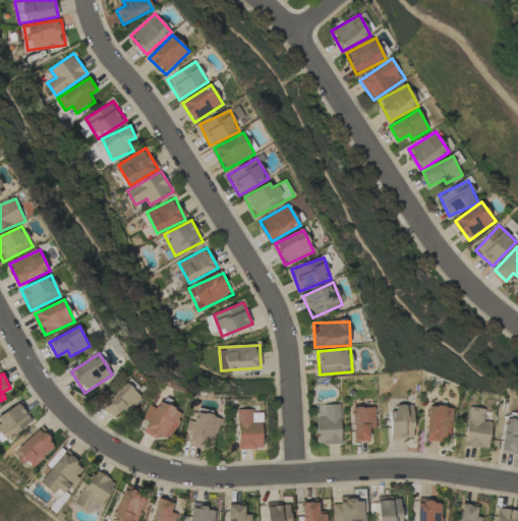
[(103,406),(115,418),(123,409),(128,413),(142,398),(126,382),(103,406)]
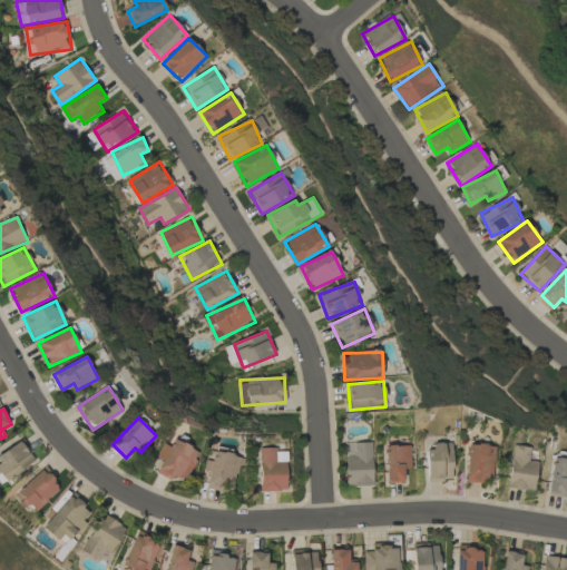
[(172,446),(165,444),(158,459),(164,461),(158,473),(173,480),(175,475),(187,481),(201,451),(175,440),(172,446)]
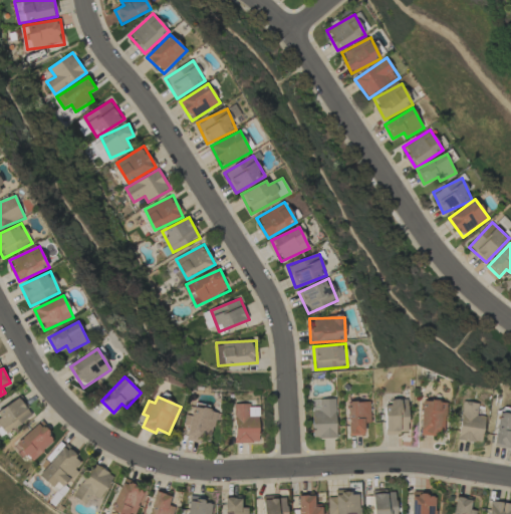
[(0,416),(1,419),(0,419),(0,433),(1,436),(34,419),(23,398),(0,409),(0,416)]
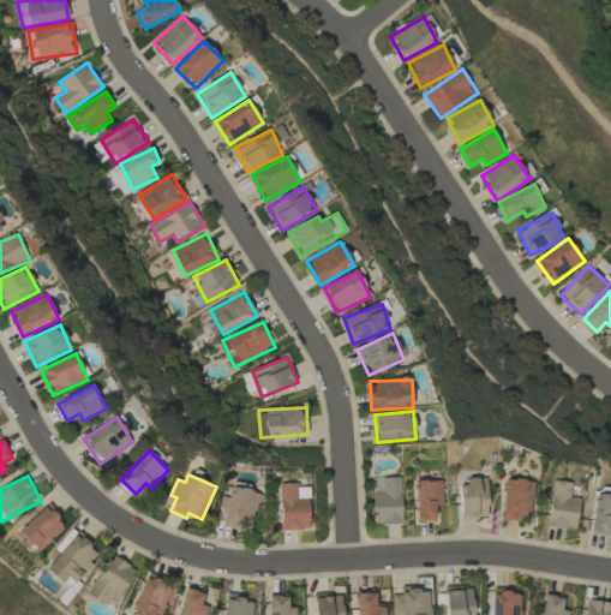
[(376,525),(403,524),(402,477),(373,478),(376,525)]
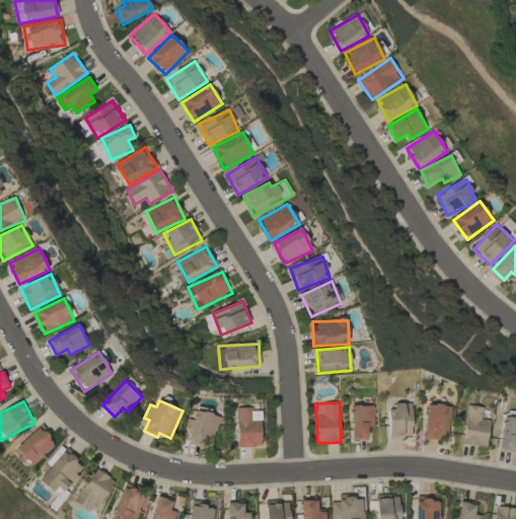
[(389,405),(391,438),(415,437),(413,404),(389,405)]
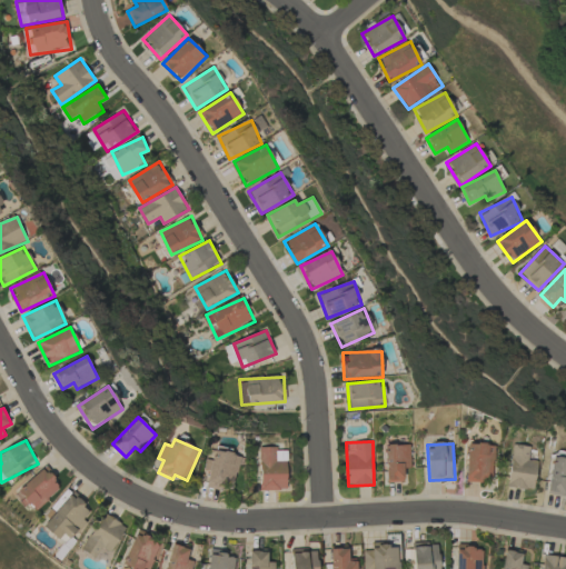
[(495,445),(468,443),(467,480),(494,481),(495,445)]
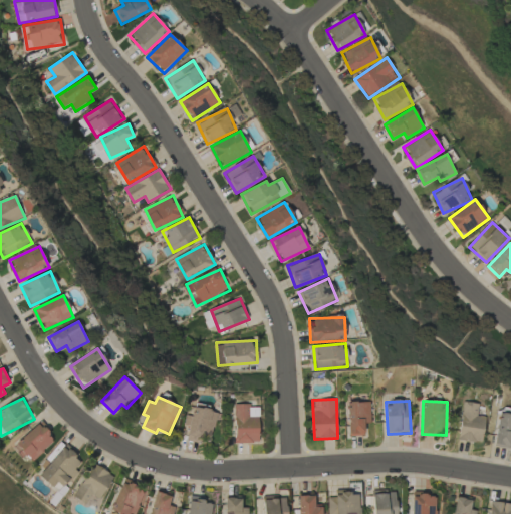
[(372,423),(371,402),(349,402),(350,436),(365,436),(365,423),(372,423)]
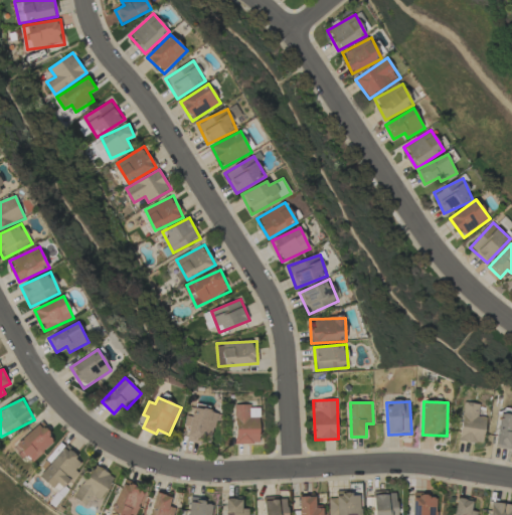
[(487,417),(479,415),(480,406),(466,403),(459,440),(483,445),(487,417)]
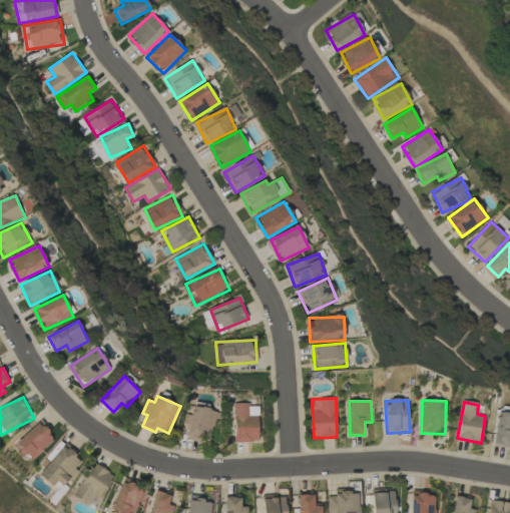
[(250,403),(234,403),(236,442),(260,441),(259,414),(250,415),(250,403)]
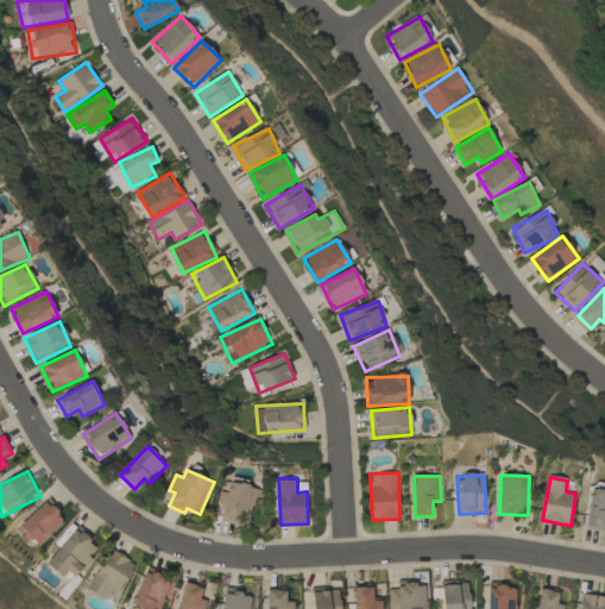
[(256,485),(222,483),(220,503),(224,503),(222,519),(252,522),(256,485)]
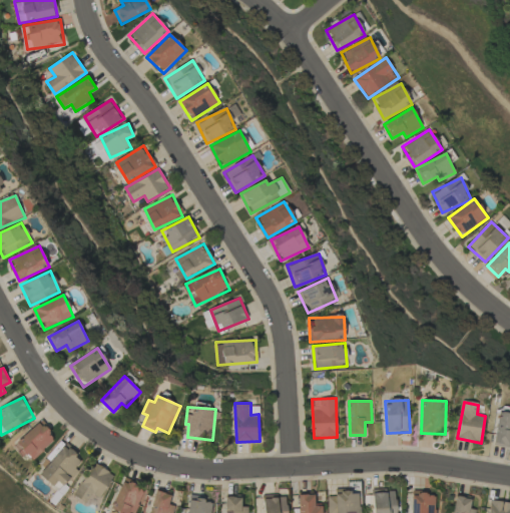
[(509,447),(509,414),(499,413),(494,445),(509,447)]
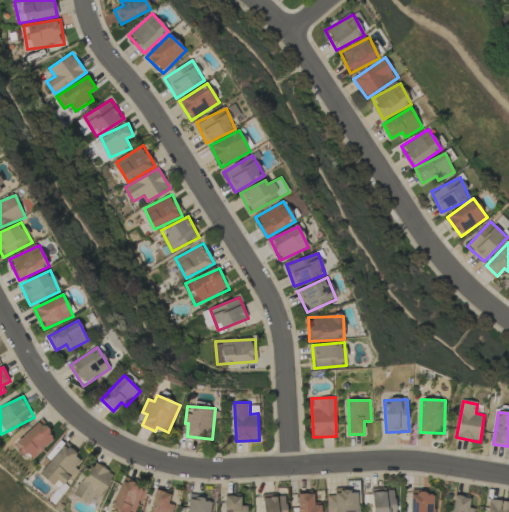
[(57,439),(42,421),(15,442),(30,461),(57,439)]
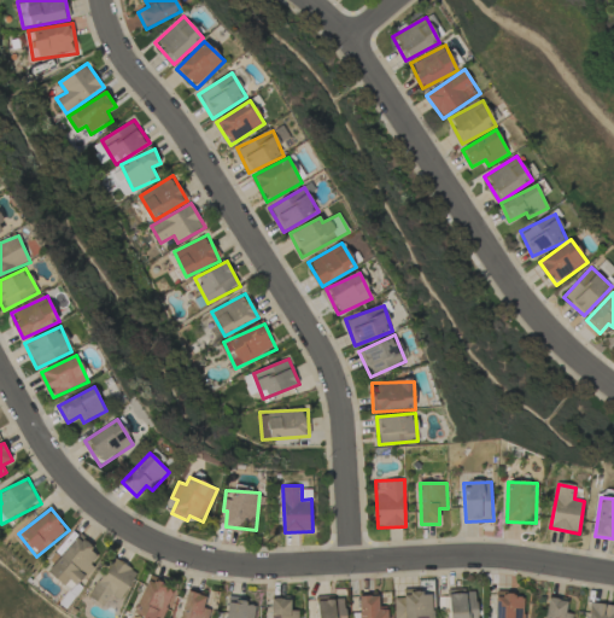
[(101,557),(80,536),(48,571),(70,592),(101,557)]
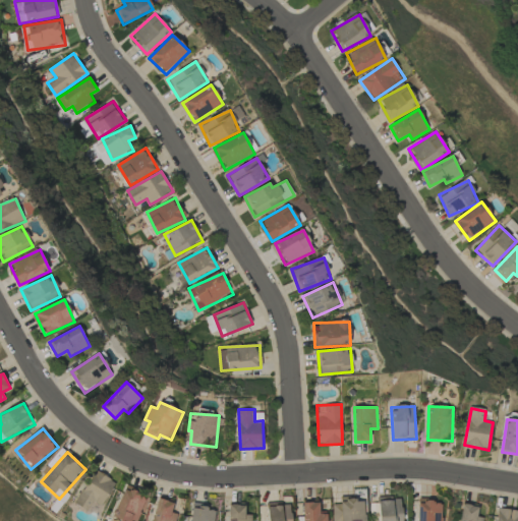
[(103,506),(116,481),(96,469),(76,504),(89,511),(94,502),(103,506)]
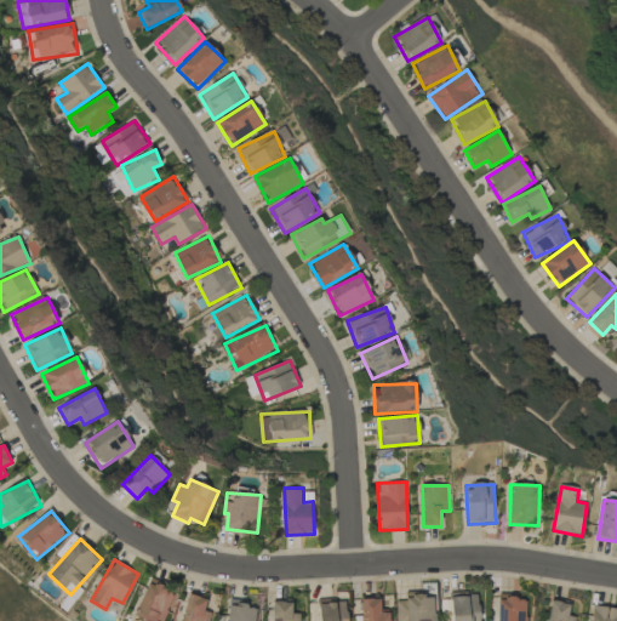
[(166,620),(175,588),(147,581),(138,619),(144,620),(166,620)]
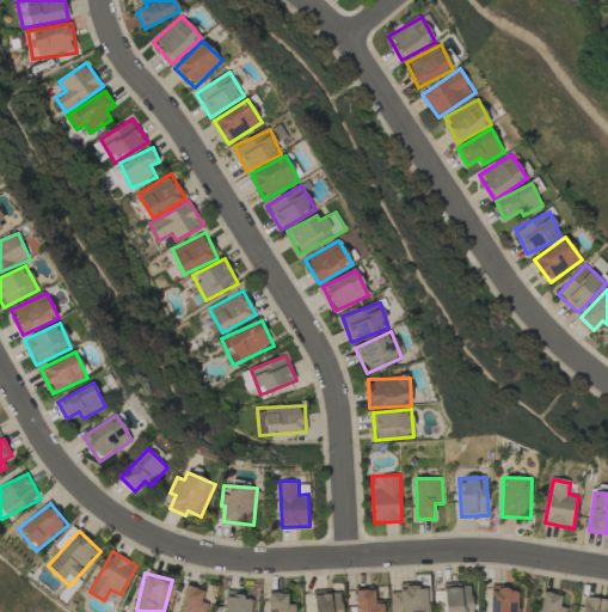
[(179,611),(207,611),(210,604),(202,601),(204,591),(188,586),(179,611)]
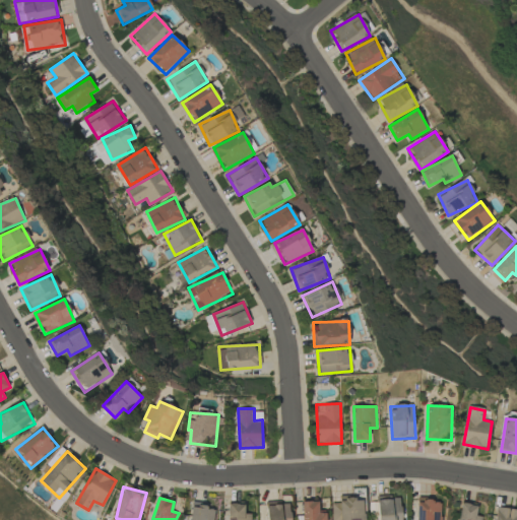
[(365,519),(365,498),(340,499),(341,503),(333,503),(333,519),(365,519)]
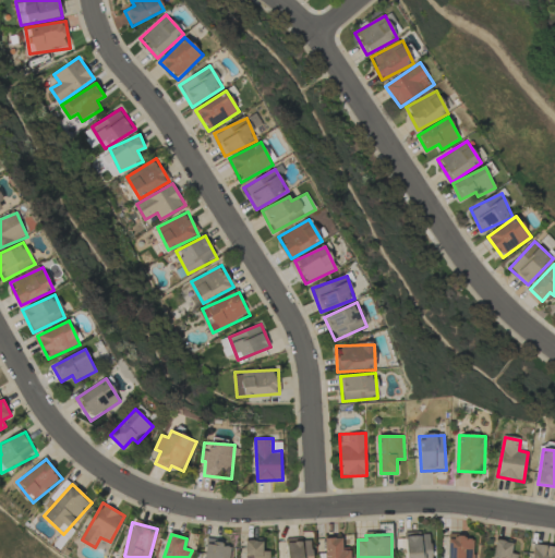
[(406,535),(406,557),(431,557),(431,535),(406,535)]
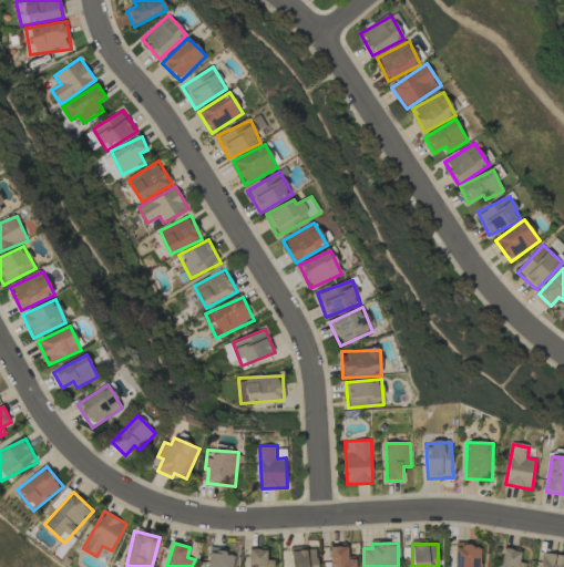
[(482,566),(483,545),(457,545),(455,566),(482,566)]
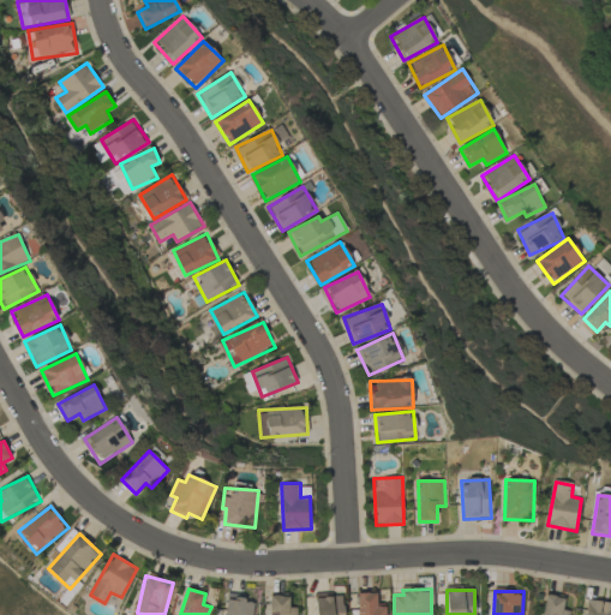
[(377,592),(359,592),(359,614),(387,614),(387,605),(377,607),(377,592)]
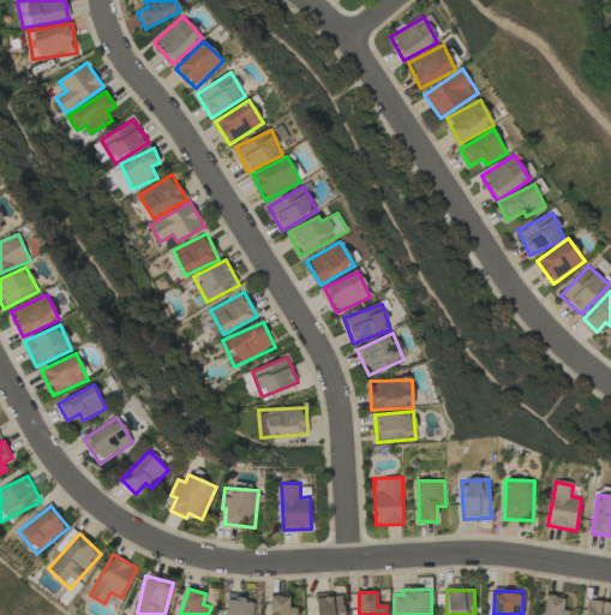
[(297,614),(298,607),(291,608),(289,596),(270,596),(270,614),(297,614)]
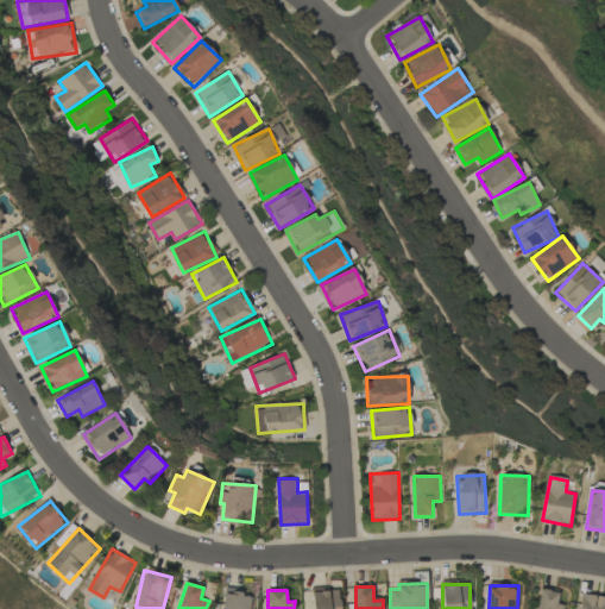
[(560,591),(540,590),(537,608),(565,608),(566,604),(559,604),(560,591)]
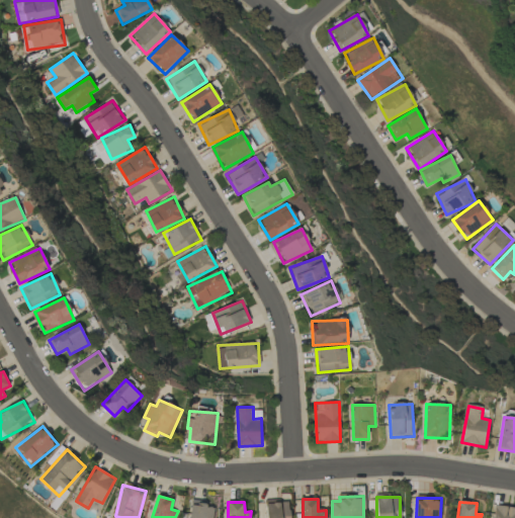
[(213,517),(216,505),(192,503),(190,517),(213,517)]
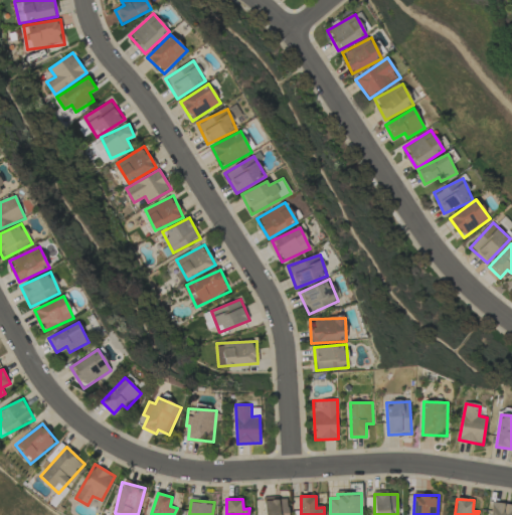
[(491,514),(511,514),(511,504),(492,503),(491,514)]
